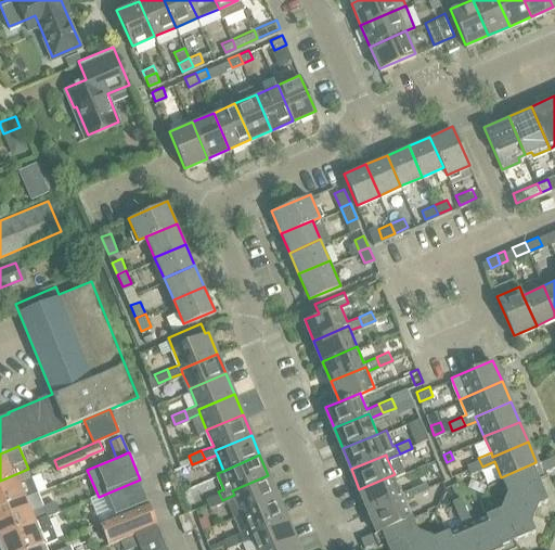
[(501,477),(506,490),(538,477),(536,472),(554,464),(554,462),(552,455),(536,461),(536,462),(501,477)]
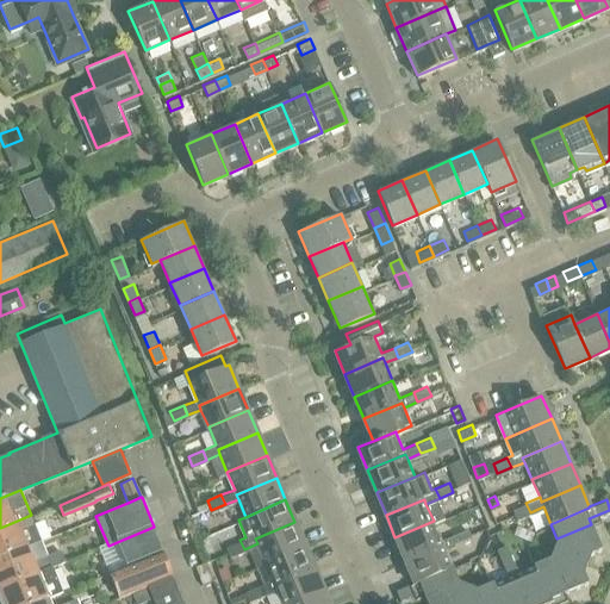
[(516,518),(530,512),(526,503),(512,509),(516,518)]
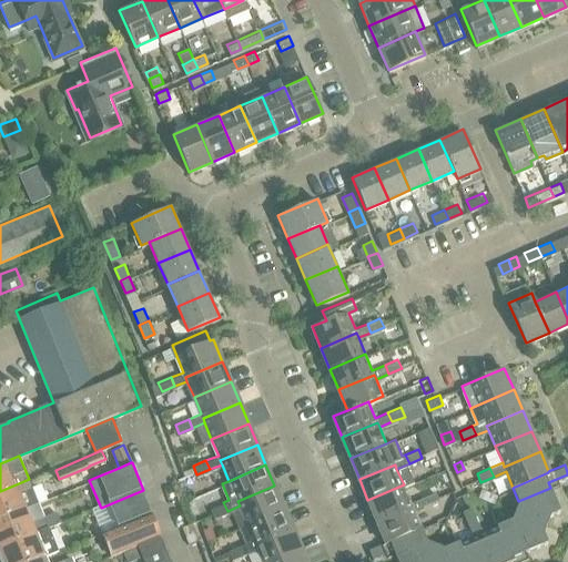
[(0,491),(0,518),(38,501),(29,479),(0,491)]
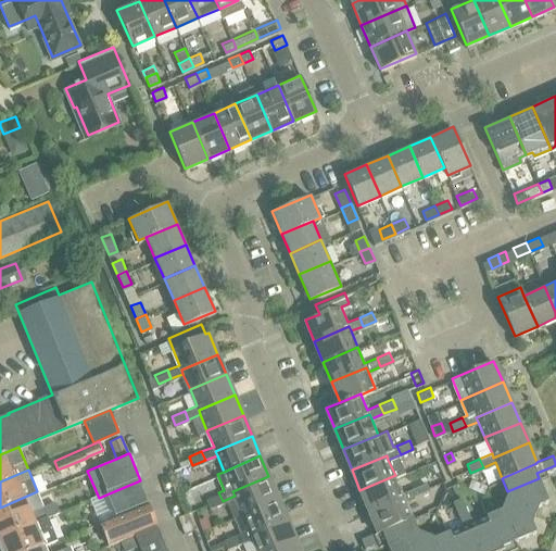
[(359,490),(368,511),(404,496),(405,500),(418,496),(414,486),(402,491),(395,475),(359,490)]
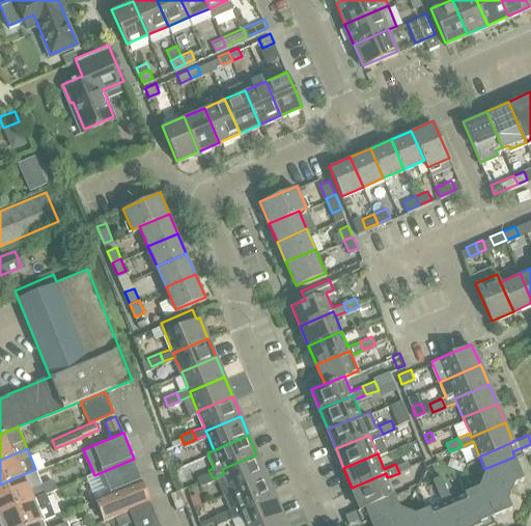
[(222,469),(224,473),(230,489),(264,474),(256,454),(222,469)]
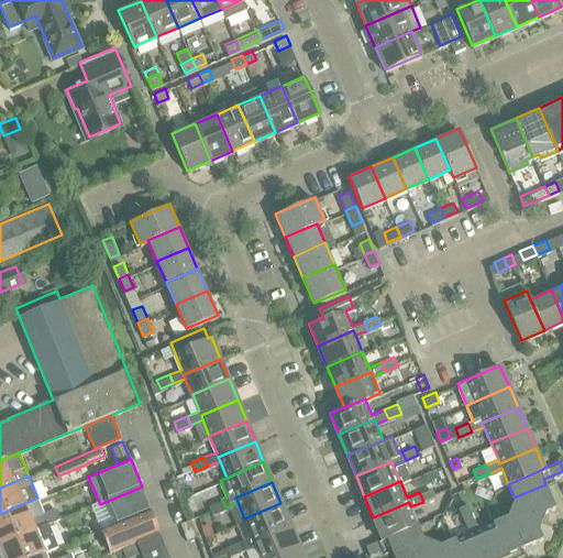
[(555,505),(545,484),(514,498),(510,506),(541,518),(544,510),(555,505)]
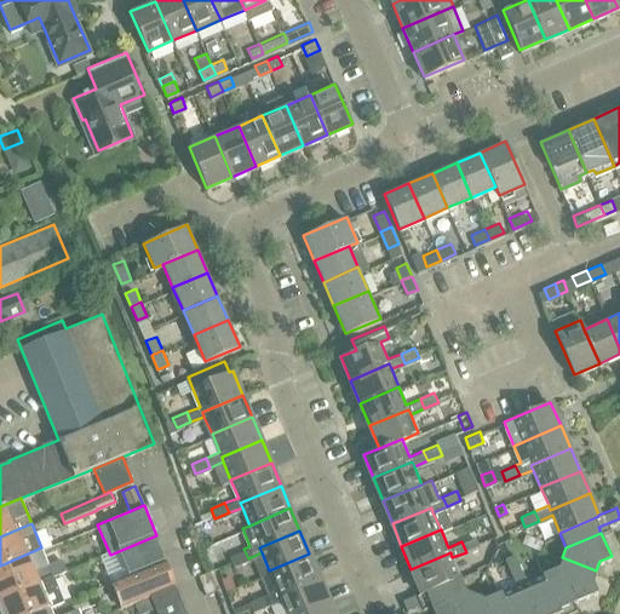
[(156,535),(127,547),(135,564),(164,552),(156,535)]
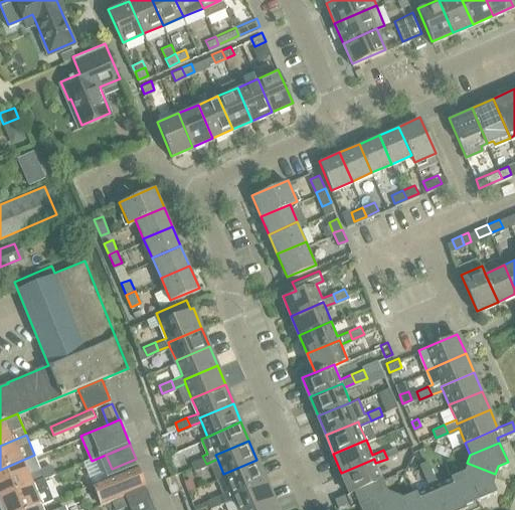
[(395,445),(383,450),(387,459),(398,454),(395,445)]
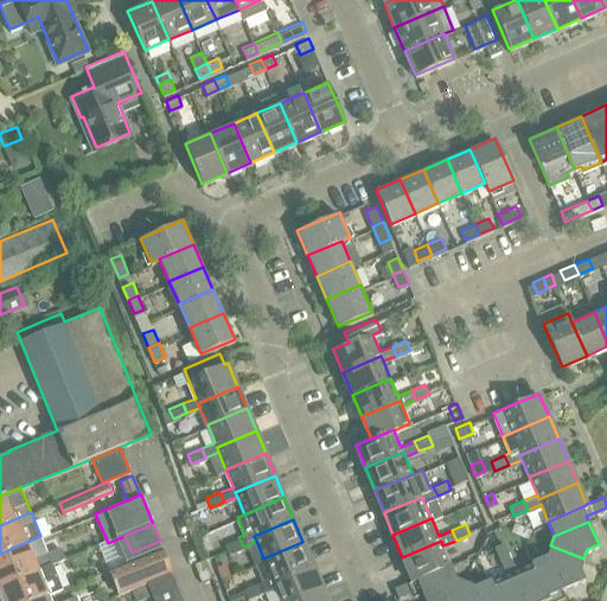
[(208,530),(198,534),(204,548),(212,544),(208,530)]
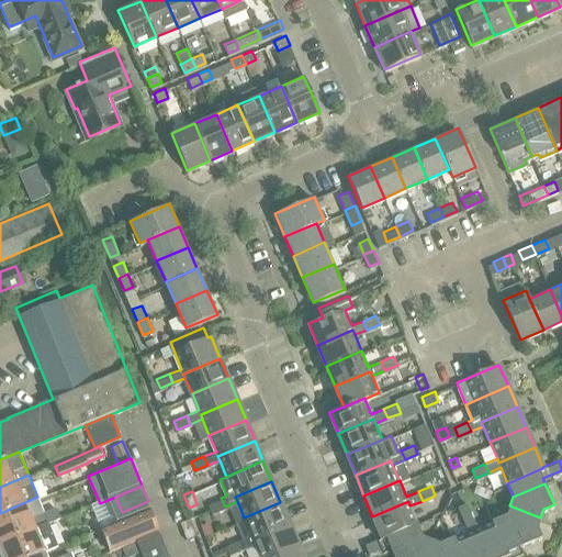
[(0,541),(47,521),(48,522),(59,516),(55,505),(43,510),(37,497),(0,513),(0,541)]
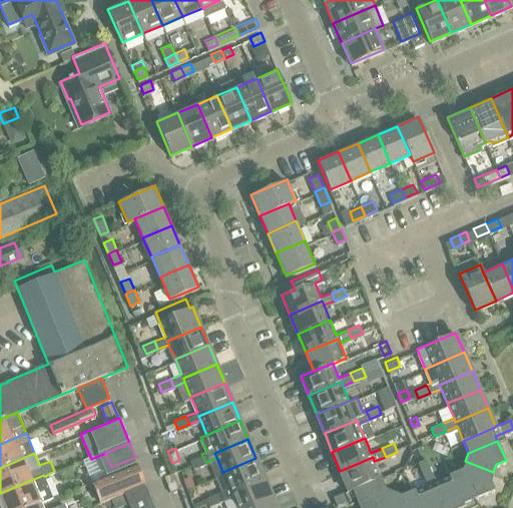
[(193,467),(205,462),(201,454),(190,459),(193,467)]
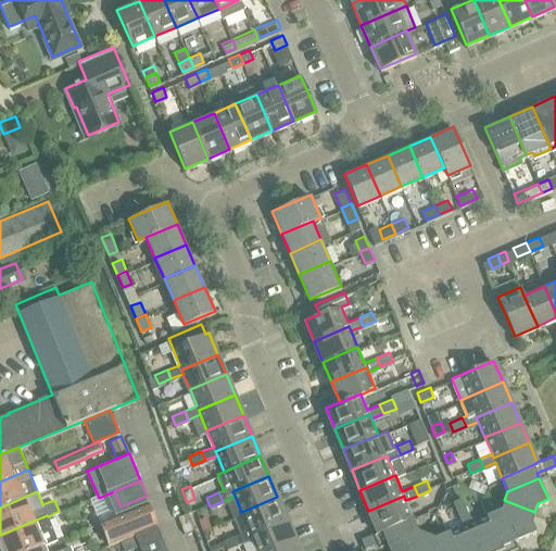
[(368,511),(377,530),(412,516),(405,500),(404,496),(368,511)]
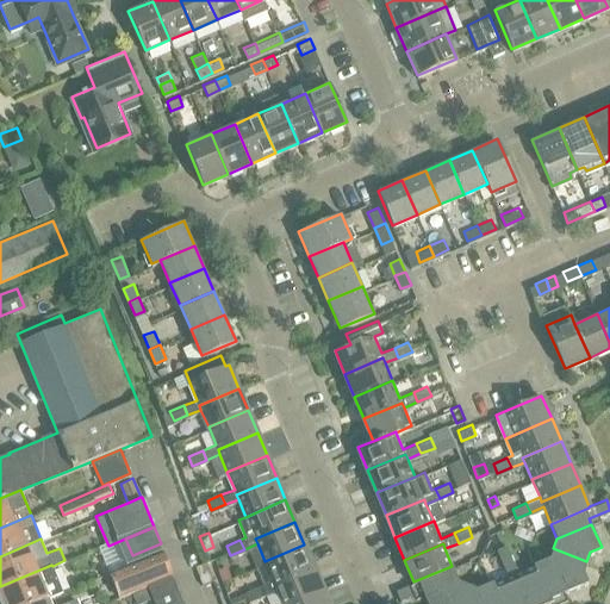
[(506,543),(502,545),(526,603),(543,603),(551,602),(552,601),(535,562),(518,571),(506,543)]
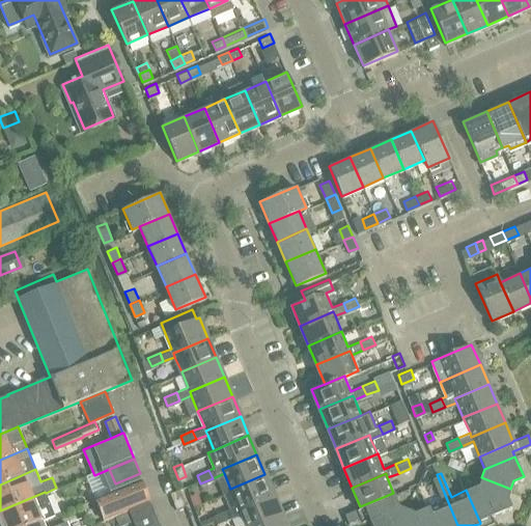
[(236,504),(225,509),(229,518),(241,513),(239,508),(273,494),(264,474),(230,489),(236,504)]
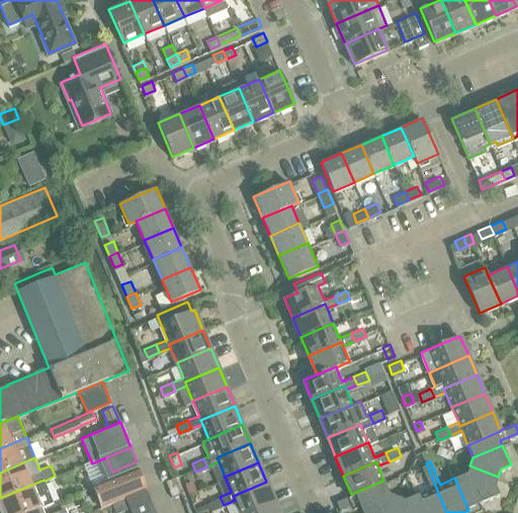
[(431,488),(416,494),(424,512),(446,512),(426,462),(422,464),(431,488)]
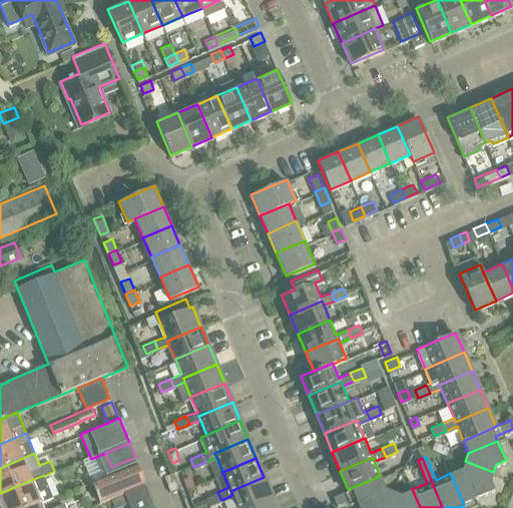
[(465,461),(462,468),(474,497),(494,489),(490,480),(493,472),(465,461)]
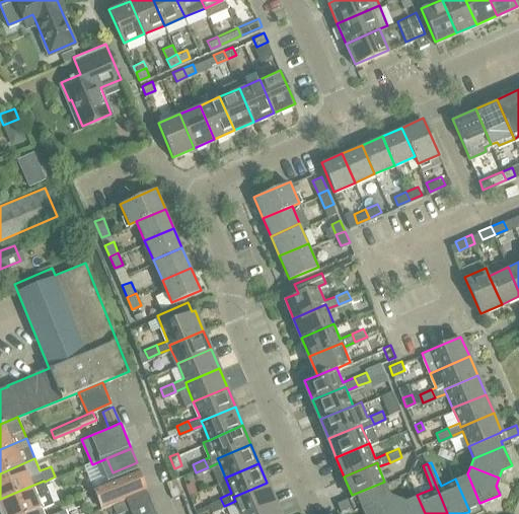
[(146,488),(138,468),(91,487),(99,508),(126,497),(146,488)]
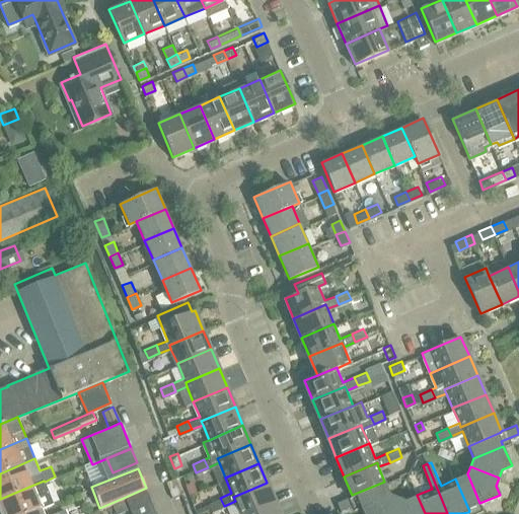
[(469,513),(479,513),(475,505),(479,503),(467,473),(455,479),(469,511),(468,512),(469,513)]
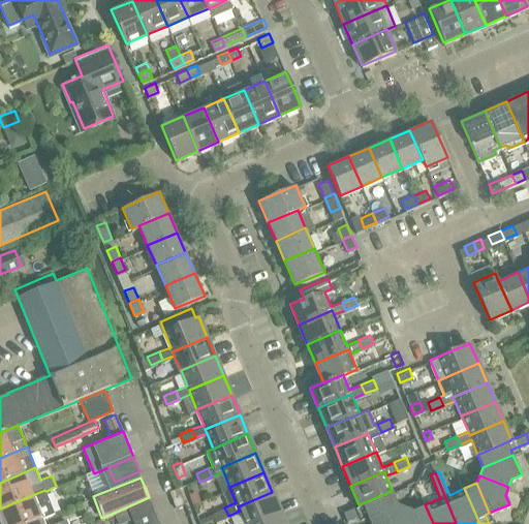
[(179,486),(169,490),(176,505),(185,501),(179,486)]
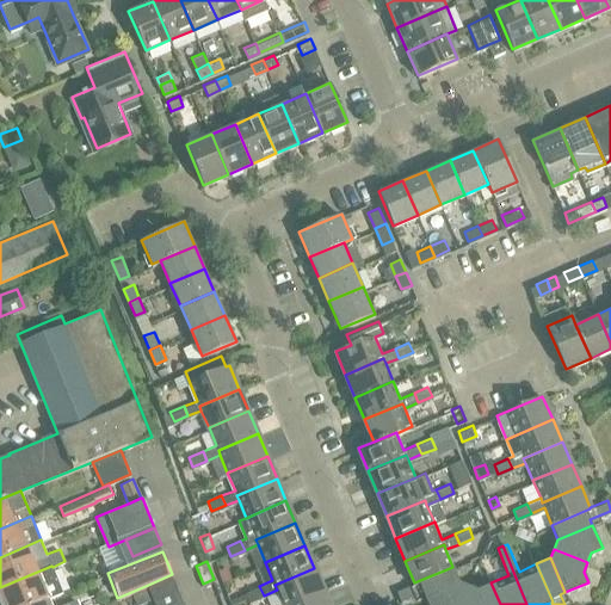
[(0,587),(0,597),(2,604),(30,604),(48,598),(62,592),(53,567),(51,566),(0,587)]
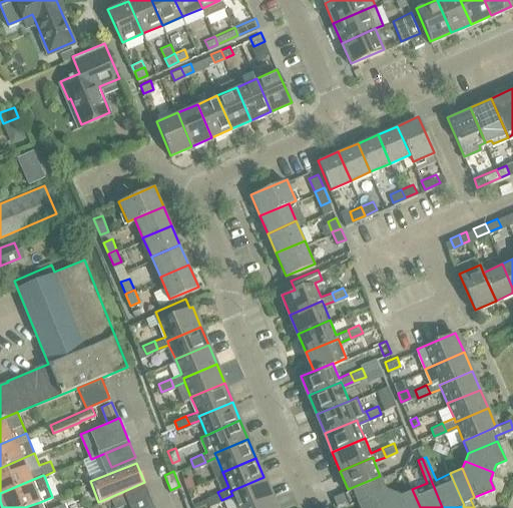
[(355,496),(357,500),(386,488),(380,476),(348,489),(333,495),(337,504),(355,496)]
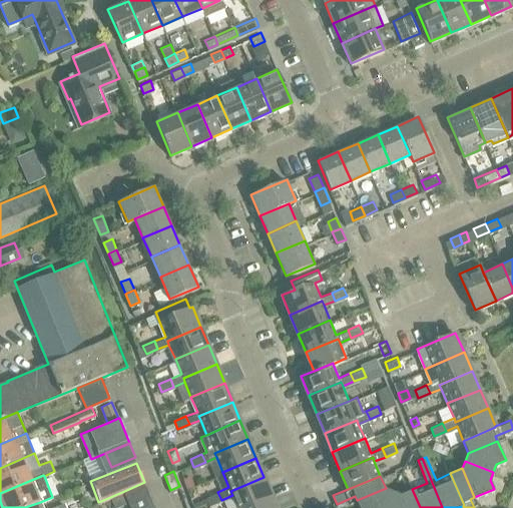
[(230,491),(232,495),(237,507),(242,507),(272,496),(264,477),(230,491)]
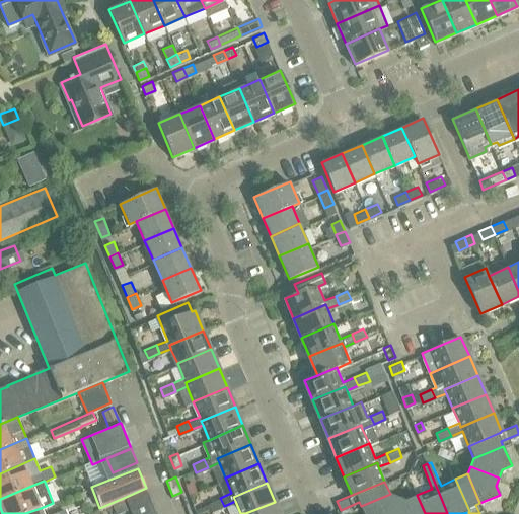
[(126,497),(132,513),(144,513),(154,510),(146,488),(126,497)]
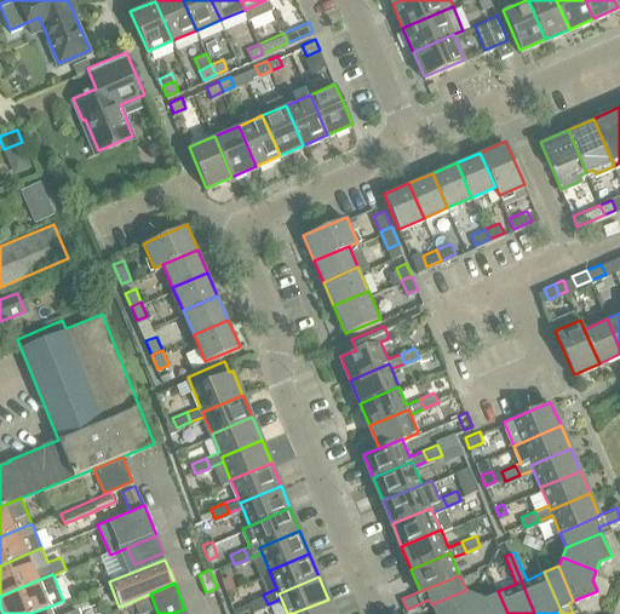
[(466,613),(475,594),(466,590),(431,604),(434,613),(466,613)]
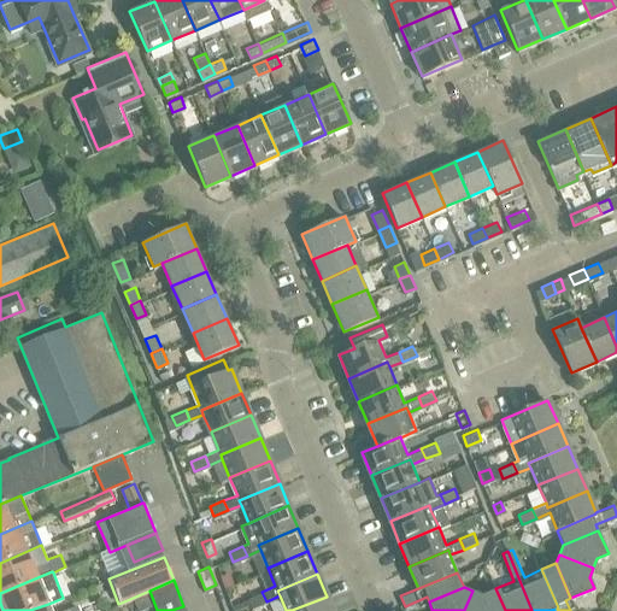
[(505,610),(495,588),(482,594),(481,594),(488,610),(505,610)]
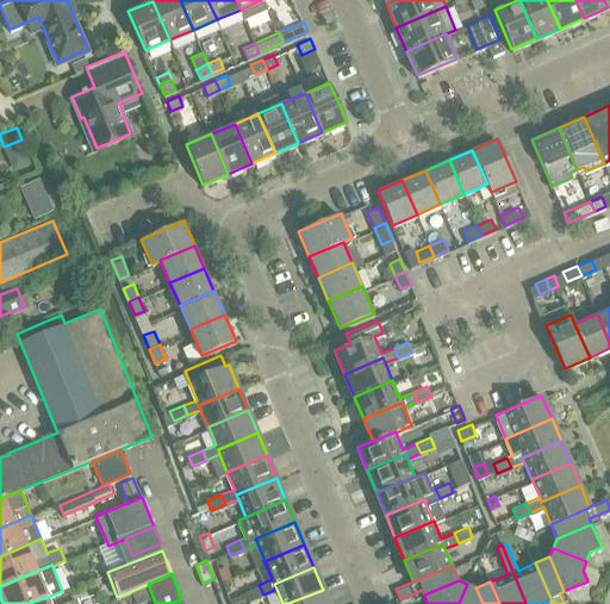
[(483,603),(475,587),(467,584),(459,603),(483,603)]
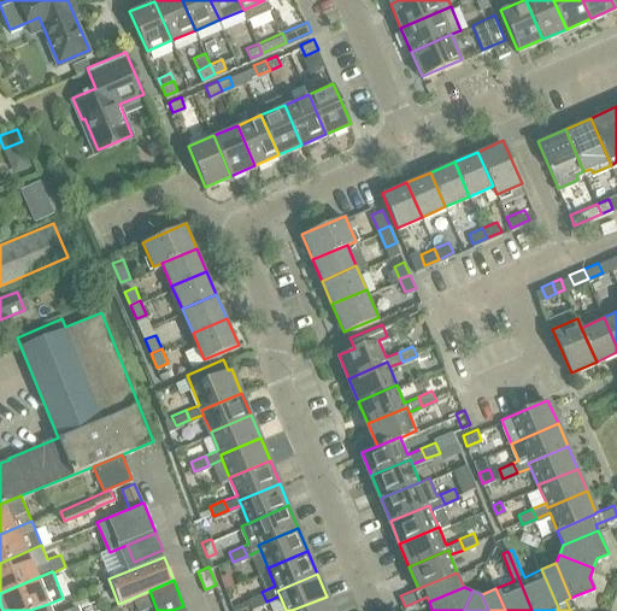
[(252,607),(266,601),(262,592),(248,597),(250,603),(252,607)]
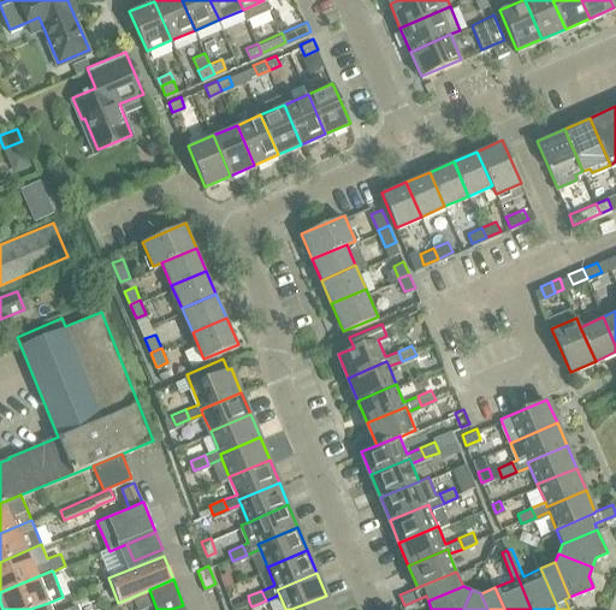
[(248,596),(231,603),(234,608),(249,602),(248,596)]
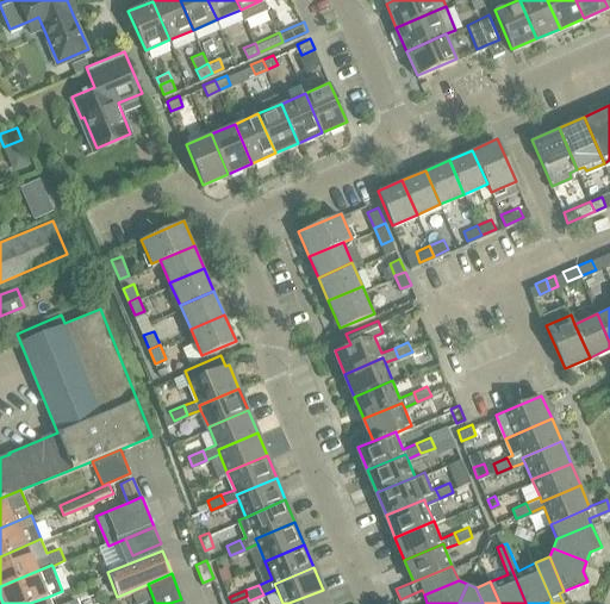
[(329,603),(323,590),(288,603),(329,603)]
